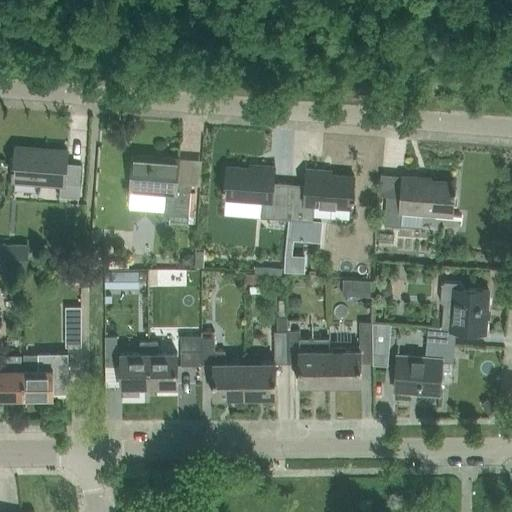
[(77,197),(80,164),(65,163),(66,149),(15,146),(12,181),(59,185),(59,196),(77,197)]
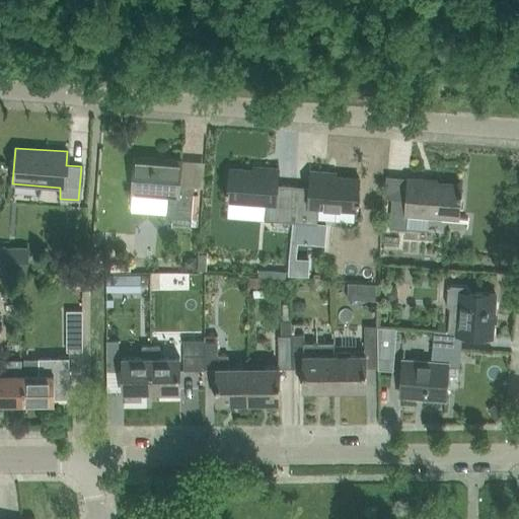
[(191,220),(194,187),(177,186),(179,160),(164,159),(163,161),(153,161),(154,158),(134,157),(132,194),(167,196),(165,218),(191,220)]
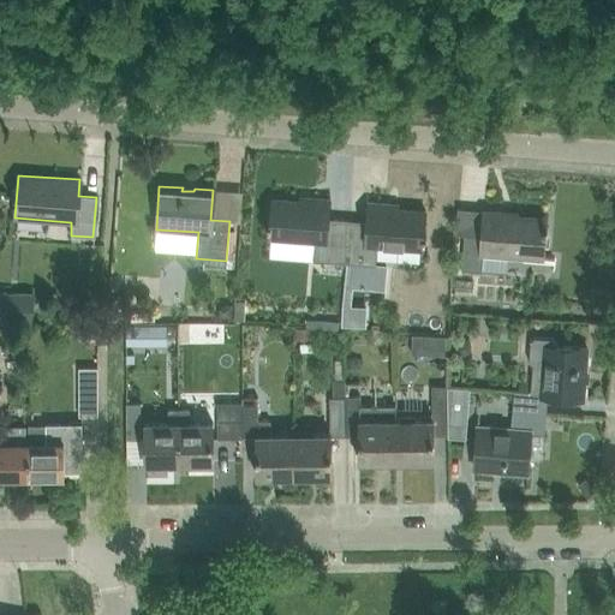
[(344,263),(346,220),(328,219),(329,199),(299,197),(299,202),(272,199),(270,224),(267,224),(267,230),(269,230),(269,238),(315,242),(314,261),(344,263)]
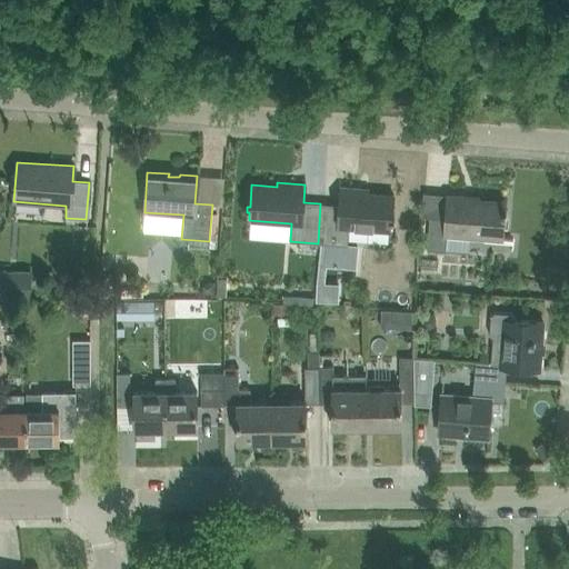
[(320,203),(318,243),(347,246),(348,228),(390,231),(391,223),(393,223),(395,219),(391,219),(393,196),(368,193),(368,189),(340,187),(339,206),(320,203)]
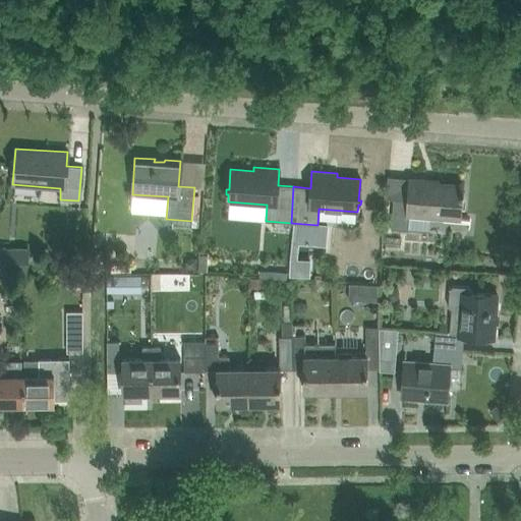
[(463,197),(463,193),(461,193),(462,185),(427,182),(427,180),(410,179),(408,200),(393,199),(391,229),(408,230),(409,216),(459,219),(461,197),(463,197)]
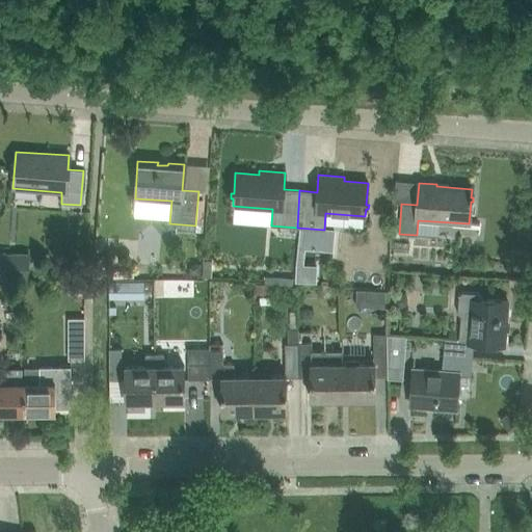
[(504,345),(507,302),(481,300),(481,297),(478,293),(462,292),(458,295),(457,313),(460,317),(469,317),(468,340),(444,338),(443,356),(472,358),(473,343),(504,345)]
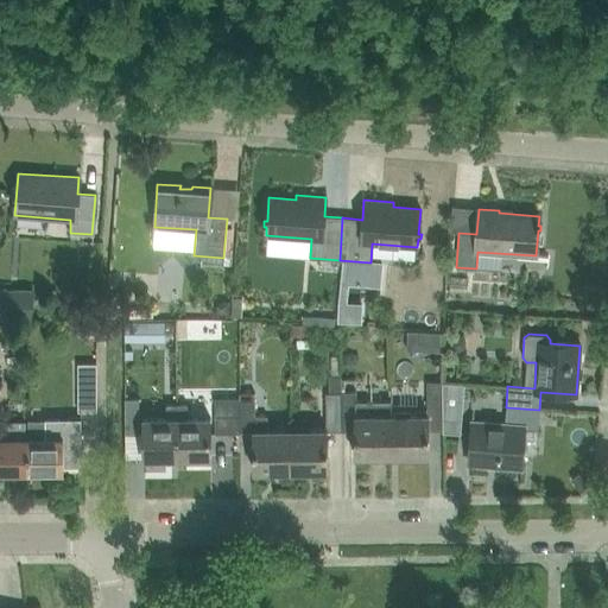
[(77,412),(96,411),(95,363),(76,363),(77,412)]
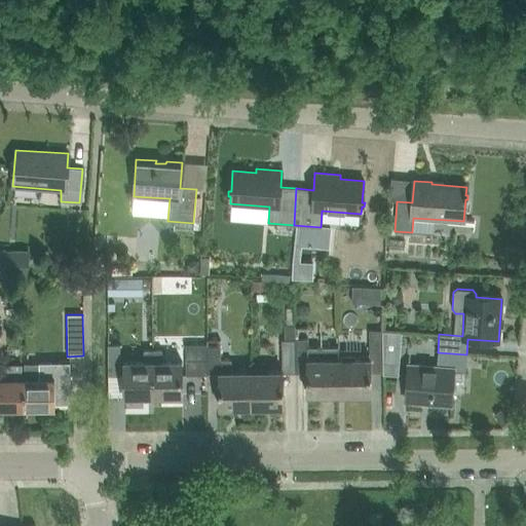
[(371,367),(382,367),(382,331),(369,331),(369,360),(338,360),(339,395),(371,393),(371,367)]
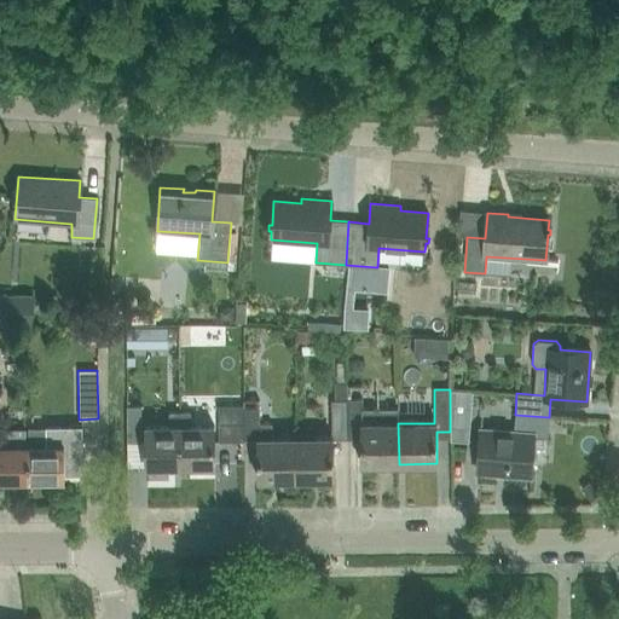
[(295,479),(295,438),(271,438),(271,423),(258,424),(258,400),(243,400),(243,406),(243,440),(258,440),(258,480),(295,479)]
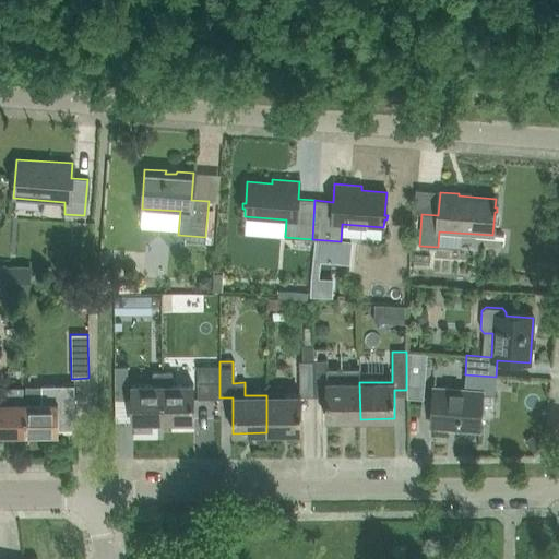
[(299,391),(313,391),(312,361),(299,361),(299,391)]
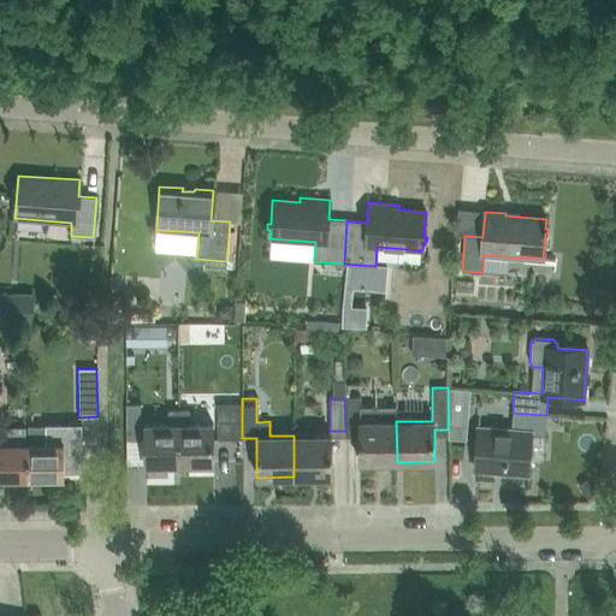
[(360,398),(344,398),(345,431),(345,437),(360,437),(360,462),(397,462),(396,421),(396,406),(360,407),(360,398)]
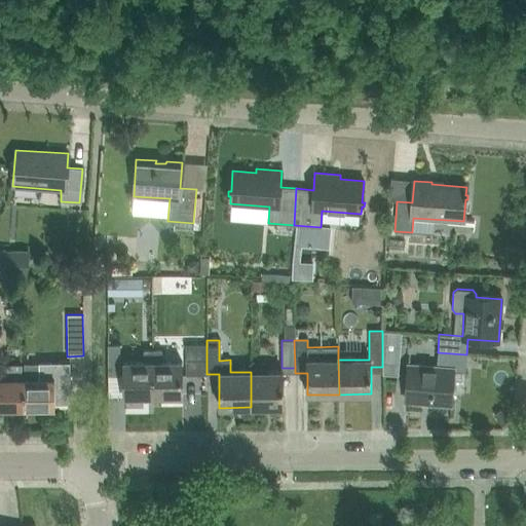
[(108,375),(119,375),(118,345),(107,345),(108,375)]
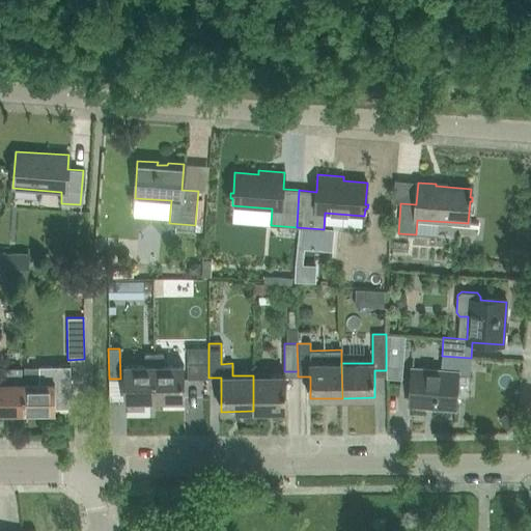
[(208,378),(208,348),(187,348),(187,379),(208,379),(208,378)]
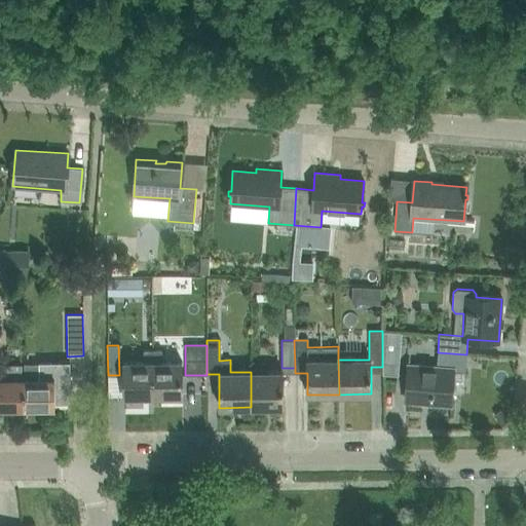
[(123,397),(153,396),(152,350),(143,350),(143,363),(123,363),(123,397)]
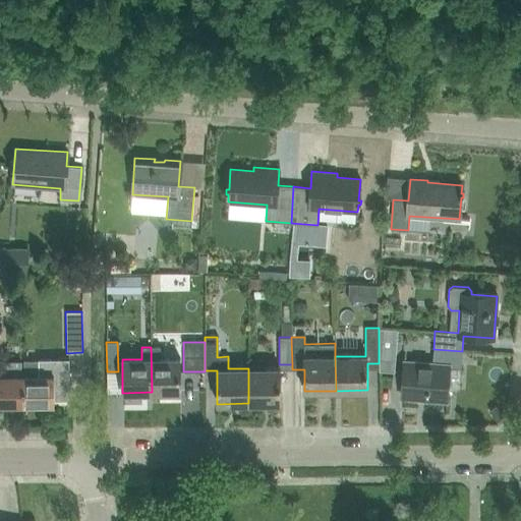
[(151,347),(152,392),(179,392),(179,358),(160,359),(160,347),(151,347)]
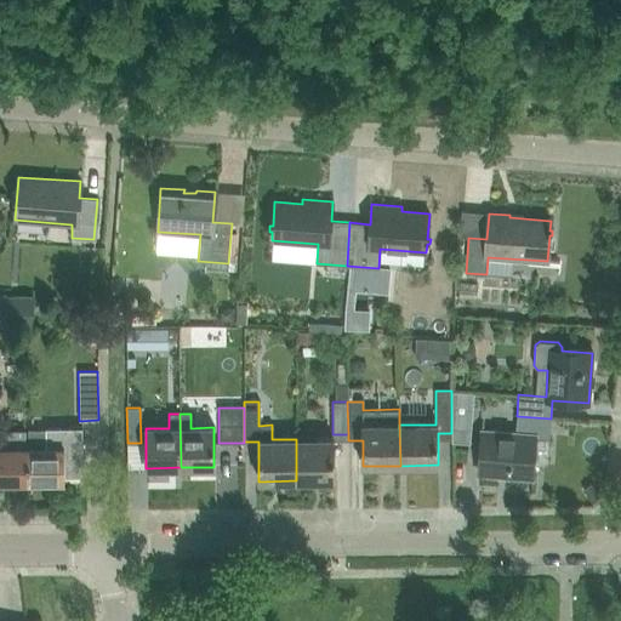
[(550,439),(551,419),(517,416),(516,433),(482,431),(478,474),(533,478),(535,438),(550,439)]
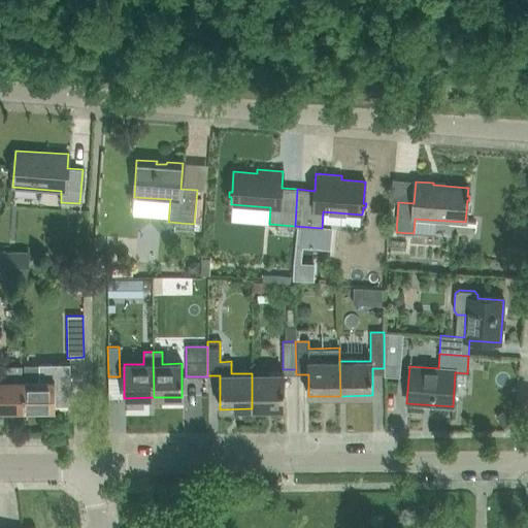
[(54,405),(69,405),(69,363),(39,364),(39,381),(23,381),(23,410),(54,410),(54,405)]
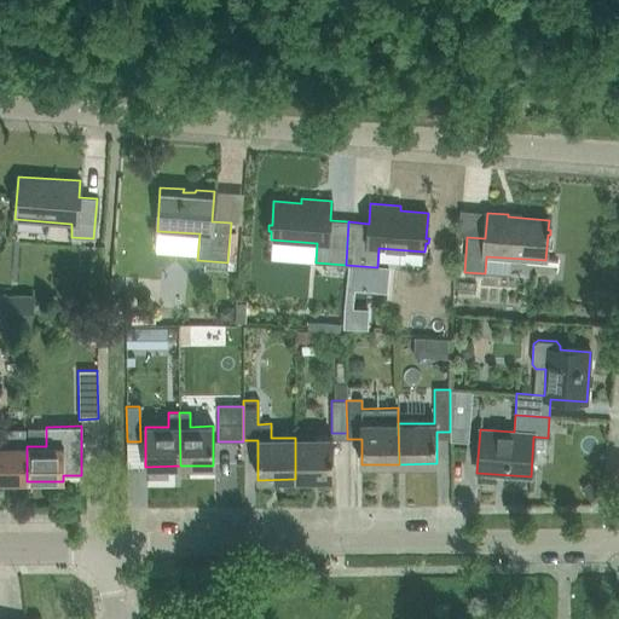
[(333,479),(333,439),(333,438),(295,438),(295,479),(333,479)]
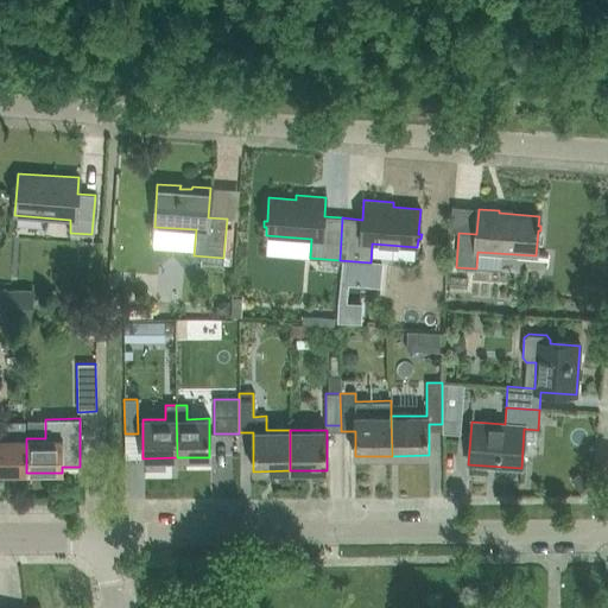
[(0,473),(26,473),(26,438),(0,438),(0,473)]
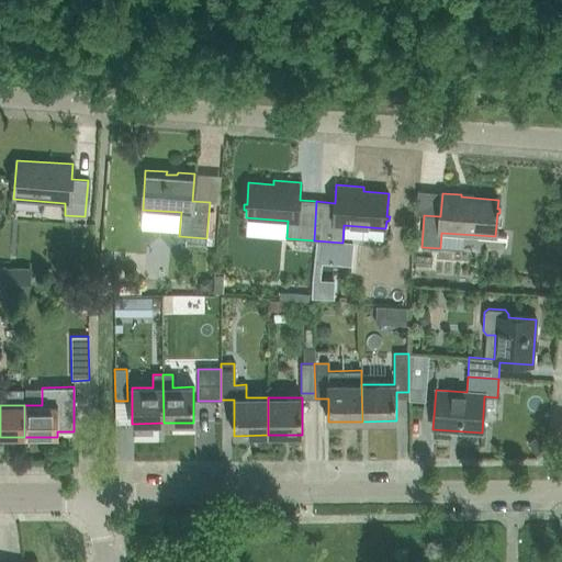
[(274,475),(278,487),(294,484),(292,472),(274,475)]
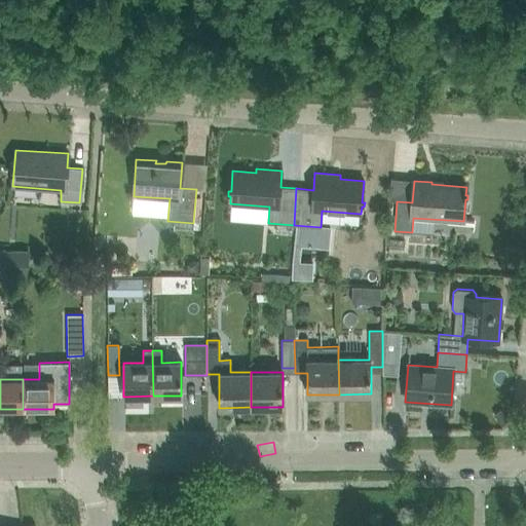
[(517,482),(514,471),(497,475),(500,486),(517,482)]
